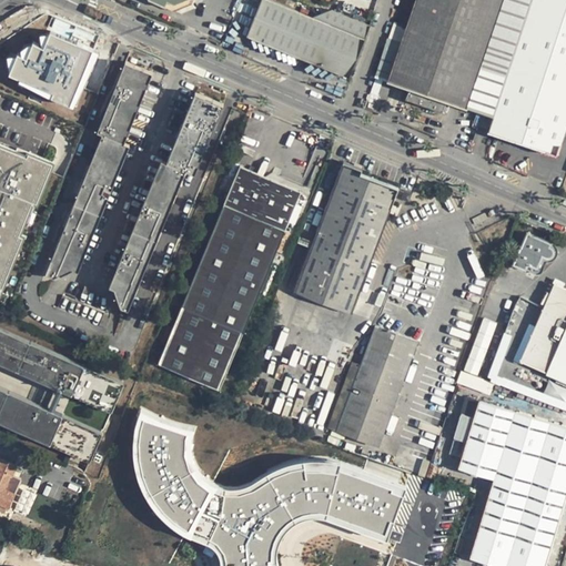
[(145,0),(147,1),(171,11),(190,3),(191,0),(145,0)]
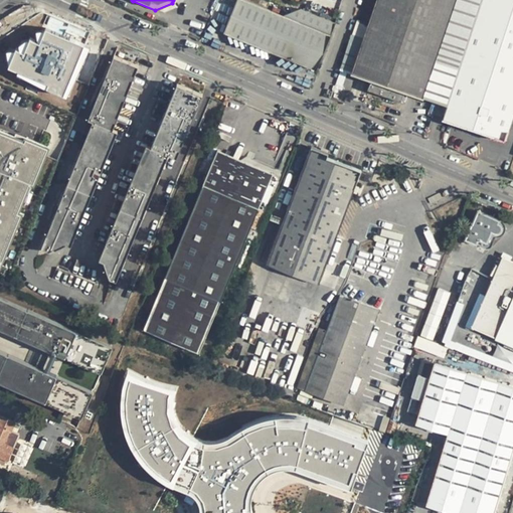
[(237,0),(234,0),(221,34),(315,72),(335,20),(302,8),(280,16),(237,0)]
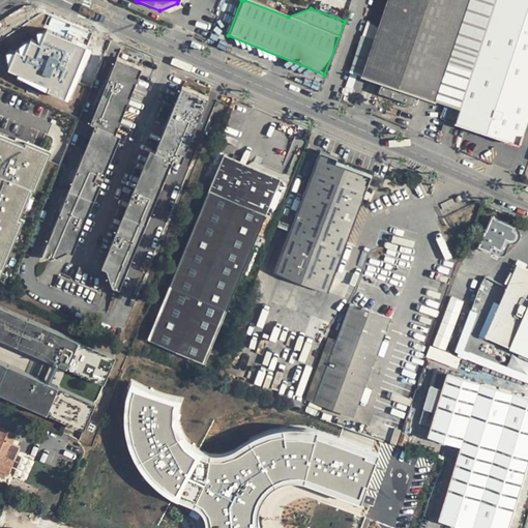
[(527,116),(527,0),(387,0),(380,23),(367,19),(349,74),(360,77),(360,78),(380,85),(377,94),(412,107),(416,94),(435,100),(461,109),(455,124),(519,145),(527,116)]
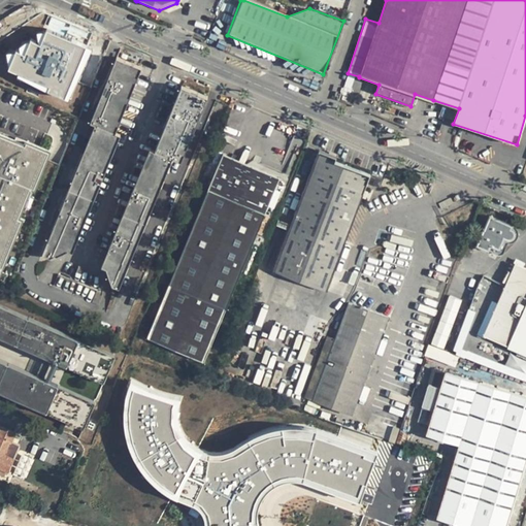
[(46,92),(63,98),(69,84),(72,75),(75,67),(78,61),(83,48),(84,46),(43,30),(42,32),(37,45),(33,43),(27,40),(21,56),(19,55),(12,52),(12,54),(7,66),(5,70),(17,74),(26,78),(33,80),(48,87),(46,92)]
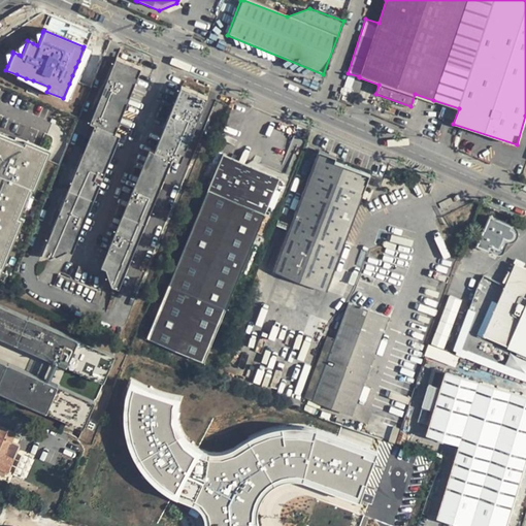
[(33,43),(37,45),(42,32),(40,31),(32,37),(33,43)]
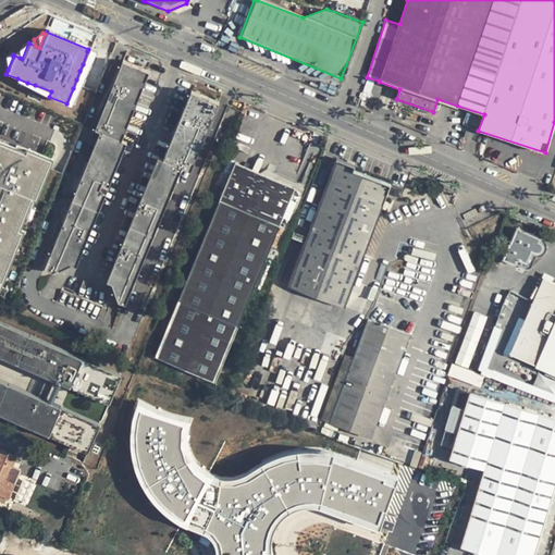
[(20,58),(22,59),(27,45),(19,47),(20,58)]
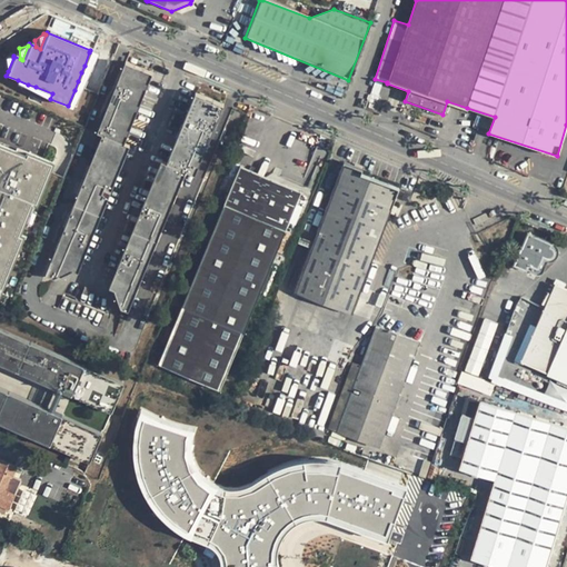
[(89,52),(85,66),(90,68),(96,55),(89,52)]
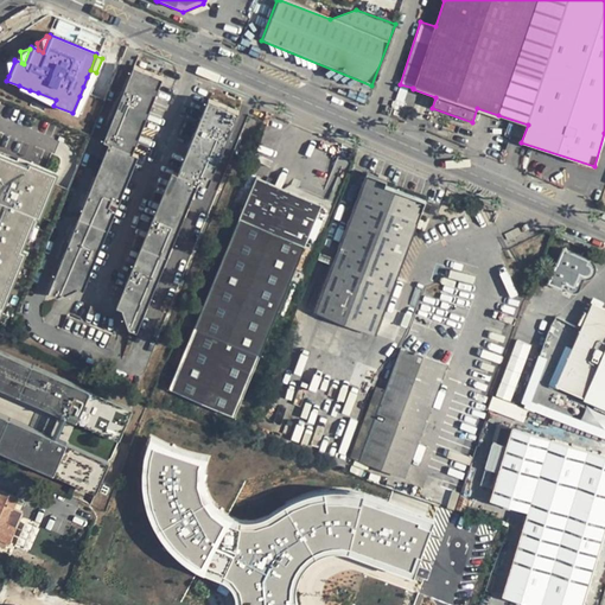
[(8,76),(14,62),(11,61),(2,67),(4,74),(8,76)]
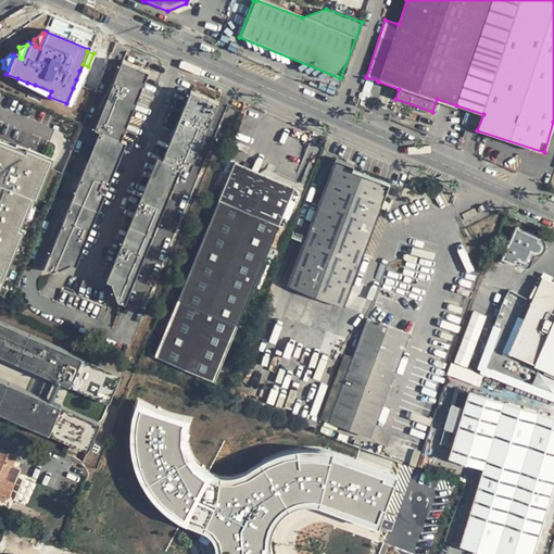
[(120,142),(148,73),(121,62),(92,131),(98,134),(42,271),(52,275),(68,266),(74,268),(124,145),(120,142)]
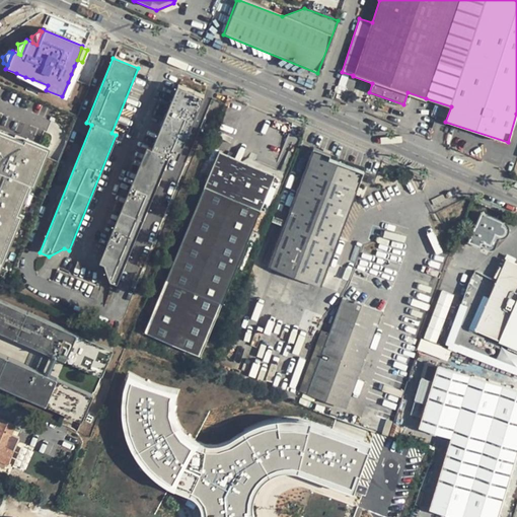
[(74,66),(71,74),(76,76),(79,68),(74,66)]
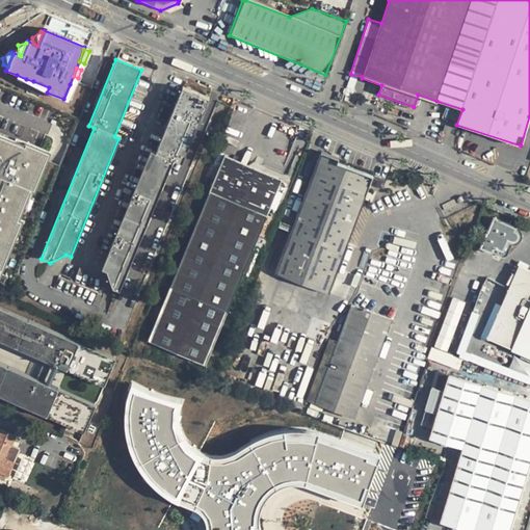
[(15,80),(24,83),(26,79),(17,75),(15,80)]
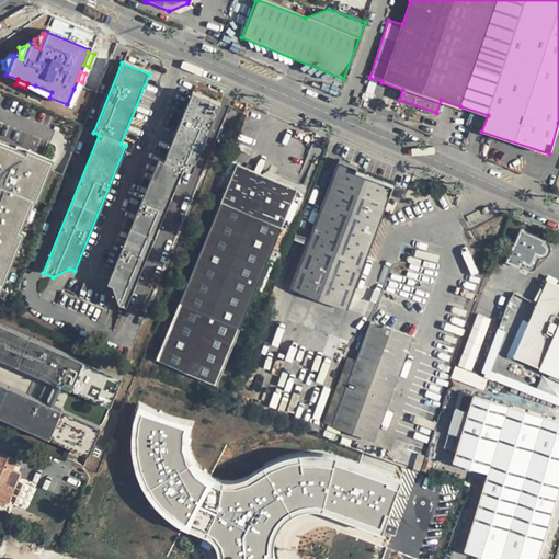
[(35,86),(33,91),(49,98),(52,92),(35,86)]
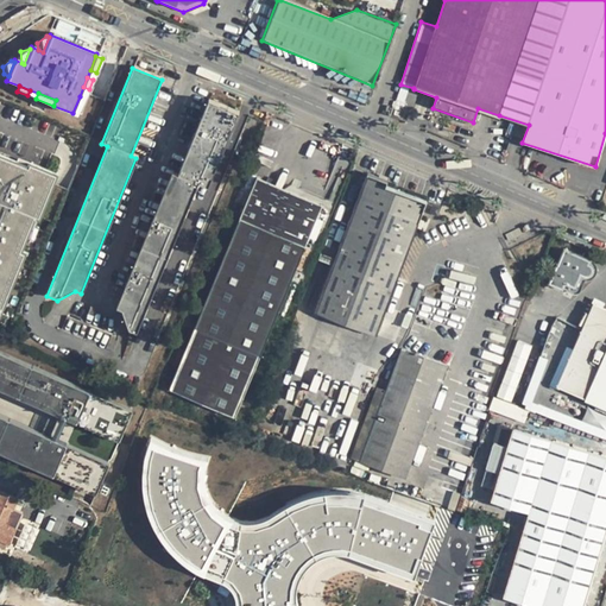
[(80,96),(73,113),(79,115),(86,100),(80,96)]
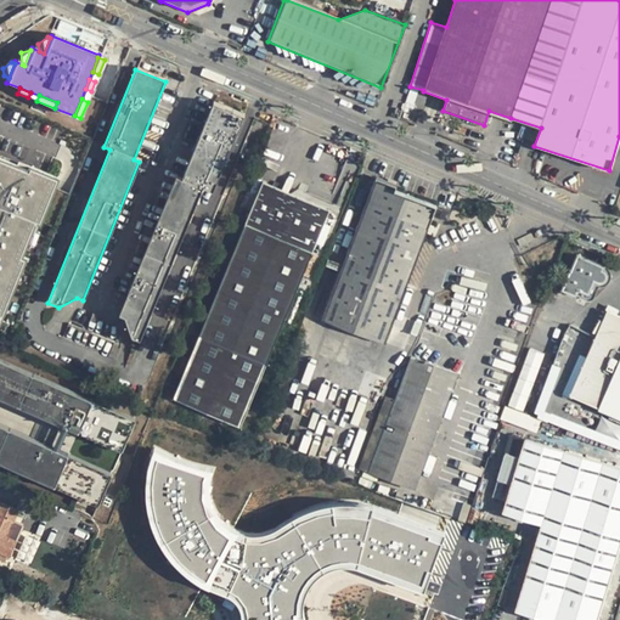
[(174,179),(117,316),(123,319),(131,339),(137,342),(201,190),(210,193),(242,117),(212,103),(180,181),(174,179)]
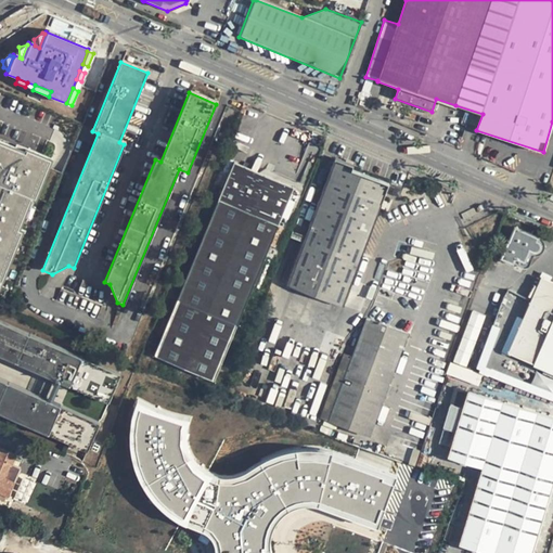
[(0,279),(12,251),(8,249),(22,216),(20,215),(27,196),(30,197),(35,187),(38,188),(44,171),(41,170),(47,158),(27,152),(25,151),(24,154),(0,143),(0,279)]
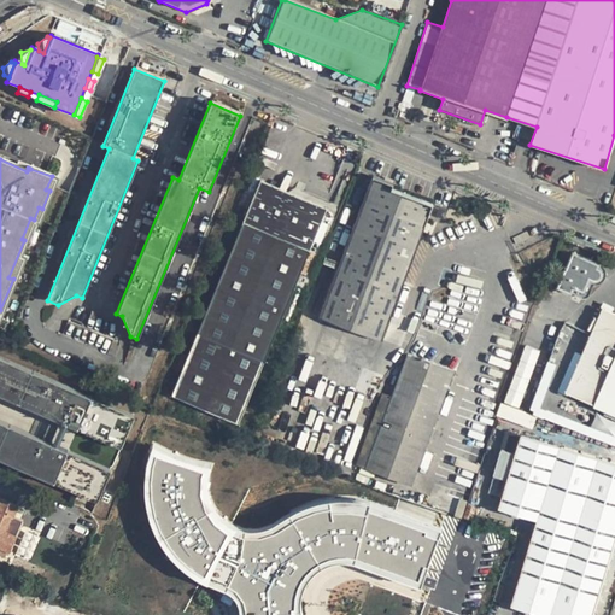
[(391,186),(369,177),(317,318),(380,343),(429,206),(388,191),(391,186)]
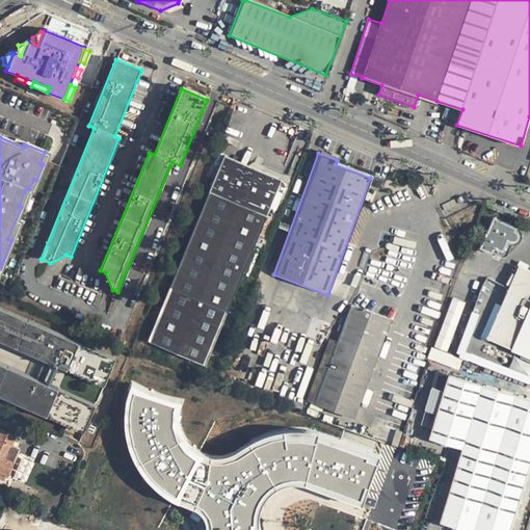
[(249,169),(221,158),(219,163),(247,176),(249,169)]
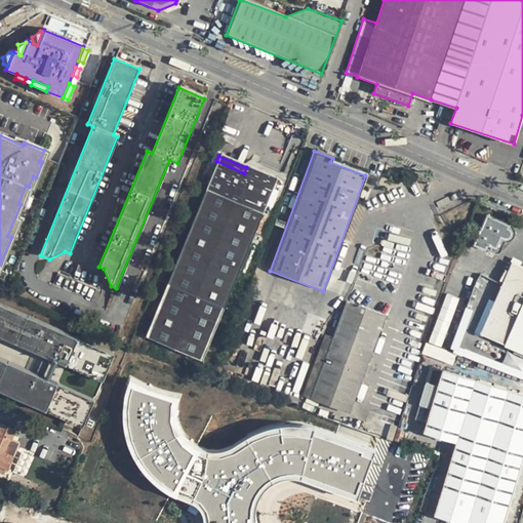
[(244,173),(216,161),(145,337),(201,361),(275,179),(246,167),(244,173)]
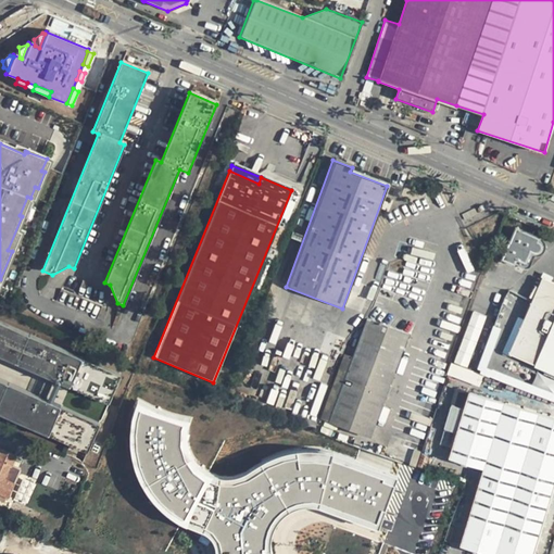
[(510,241),(501,261),(514,266),(516,261),(526,265),(530,253),(533,254),(536,255),(537,255),(540,253),(542,251),(542,250),(542,246),(539,242),(540,239),(516,229),(510,242),(510,241)]
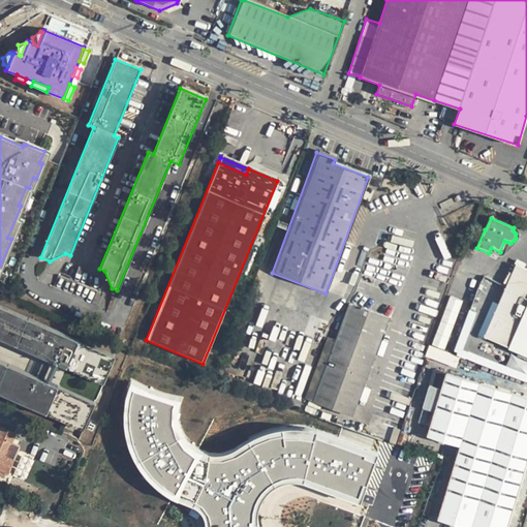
[(508,352),(526,360),(526,272),(516,268),(485,340),(509,351),(508,352)]
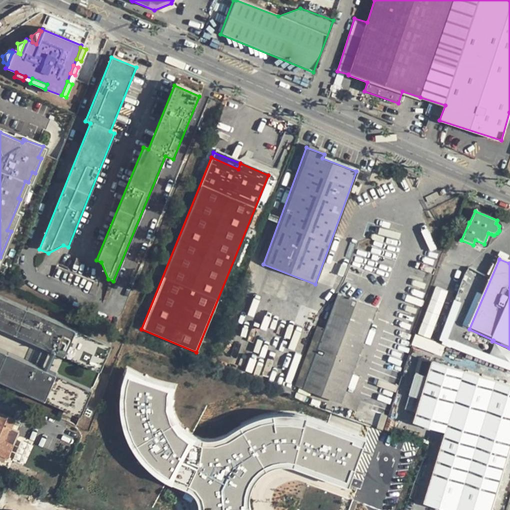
[(96,285),(54,268),(49,280),(94,297),(97,289),(95,288),(96,285)]
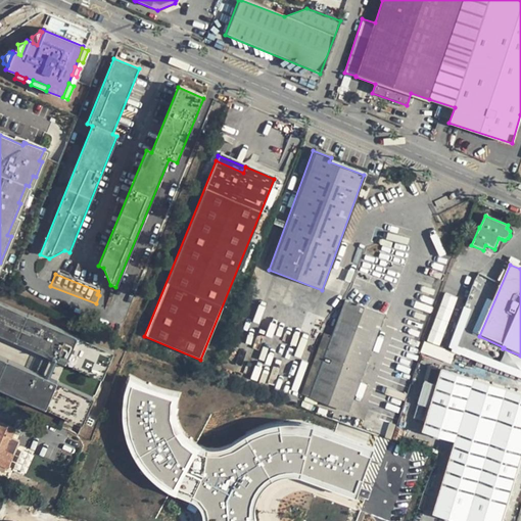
[(437,348),(456,299),(442,294),(425,343),(437,348)]
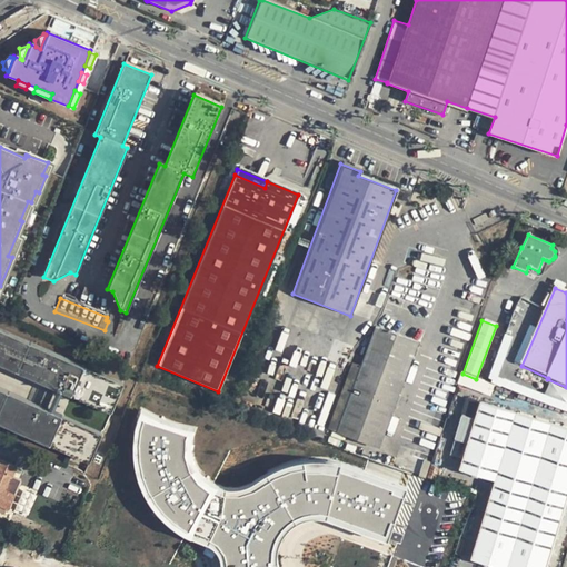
[(376,328),(337,434),(378,449),(417,344),(376,328)]
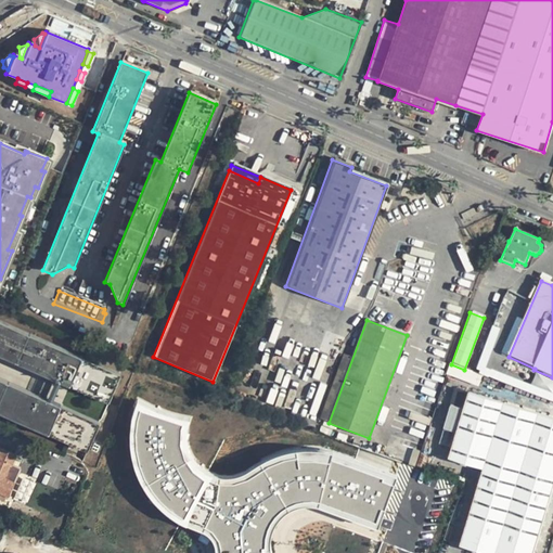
[(0,358),(110,406),(121,376),(0,323),(0,358)]
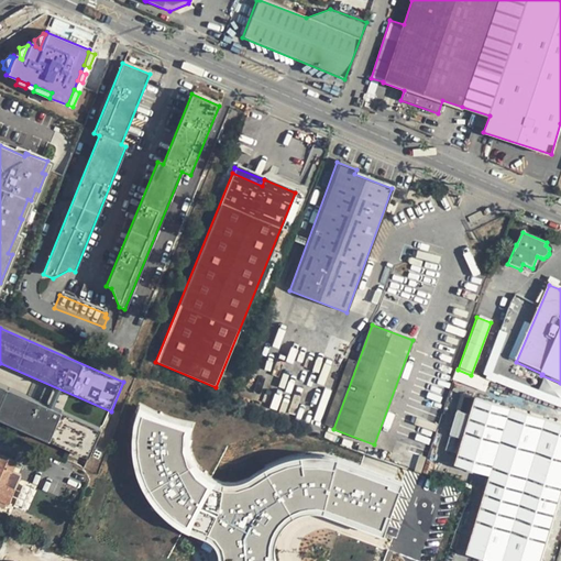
[(216,387),(155,362),(152,369),(213,394),(216,387)]
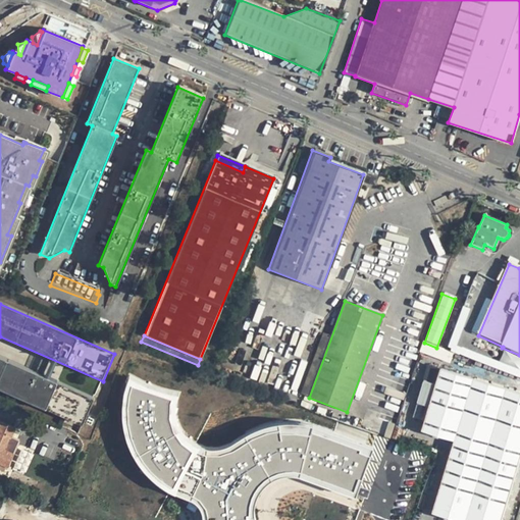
[(456,356),(423,343),(419,354),(452,365),(456,356)]
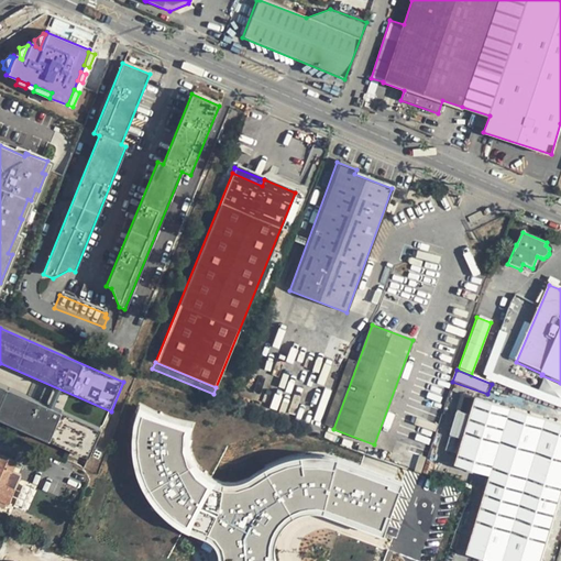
[(0,422),(89,461),(101,431),(0,387),(0,422)]
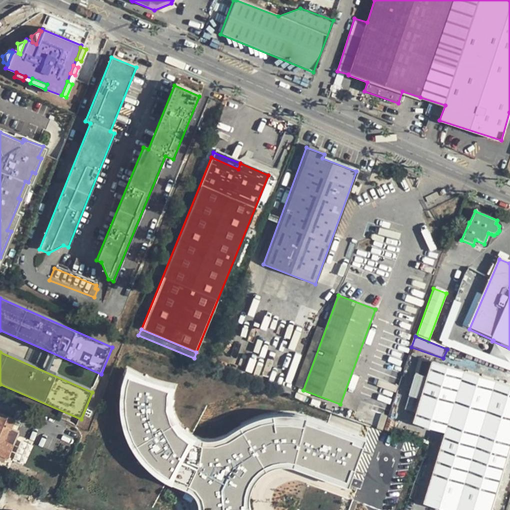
[(492,509),(509,448),(509,387),(431,363),(413,423),(444,433),(423,504),(441,509),(492,509)]
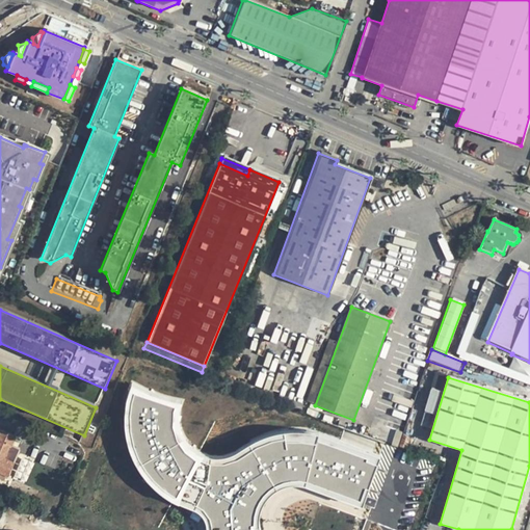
[(300,438),(318,440),(378,460),(379,457),(319,435),(301,433),(286,433),(273,435),(263,439),(249,445),(235,454),(223,458),(211,459),(203,457),(196,454),(189,448),(183,441),(180,432),(179,423),(179,416),(183,403),(173,402),(163,400),(154,397),(144,393),(131,385),(126,403),(124,415),(124,424),(125,435),(128,448),(132,459),(137,468),(143,477),(150,485),(158,493),(164,497),(177,504),(191,510),(202,515),(205,525),(206,529),(259,529),(259,528),(259,517),(264,504),(269,497),(277,491),(285,487),(292,486),(298,486),(307,487),(362,507),(364,502),(303,481),(298,480),(289,481),(282,483),(275,486),(269,491),(264,496),(260,502),(257,508),(255,515),(254,521),(255,528),(255,529),(212,529),(210,519),(203,509),(193,504),(176,497),(160,486),(148,474),(141,465),(133,447),(130,428),(130,409),(133,394),(176,407),(173,416),(173,429),(178,443),(184,451),(195,459),(211,464),(224,464),(238,459),(252,449),(270,441),(285,438),(300,438)]
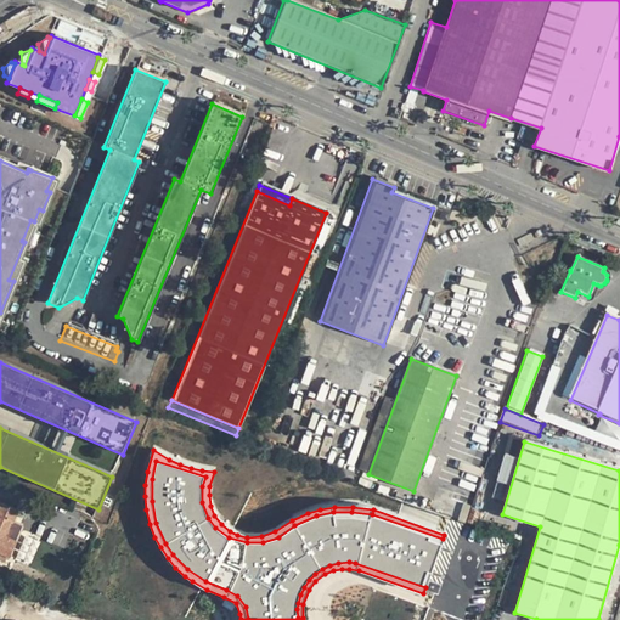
[(505,500),(518,456),(505,452),(491,496),(505,500)]
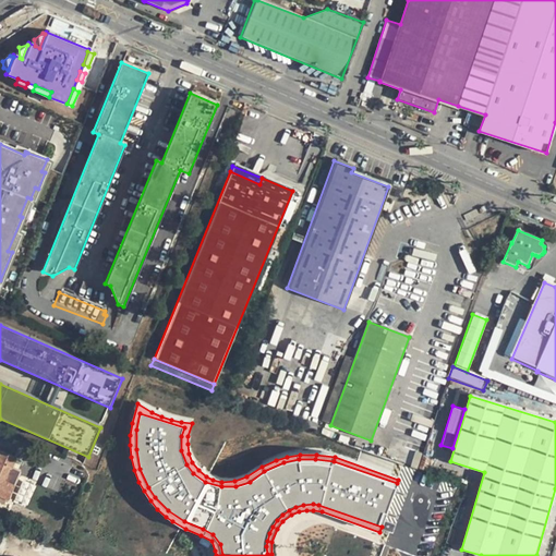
[(318,505),(382,527),(397,483),(334,461),(315,459),(299,459),(283,462),(264,471),(250,482),(236,486),(221,486),(205,482),(193,473),(186,464),(181,450),(181,436),(184,427),(140,413),(136,430),(136,449),(140,469),(148,487),(155,497),(168,510),(184,521),(203,529),(213,534),(220,544),(222,555),(267,555),(267,554),(266,546),(267,541),(269,533),(273,527),(277,520),(282,515),(289,510),(295,507),(303,505),(313,504),(318,505)]
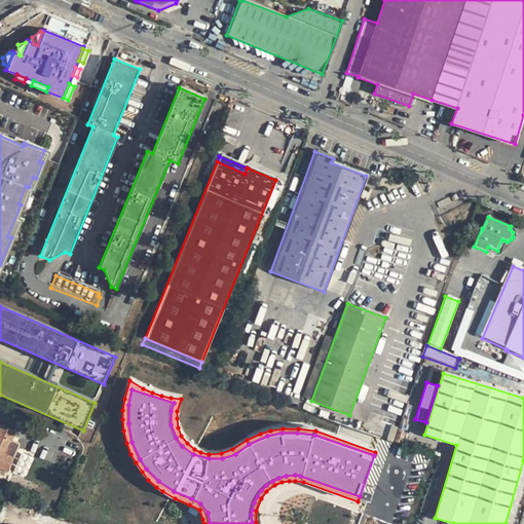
[(0,470),(5,472),(11,458),(13,459),(19,446),(9,442),(13,433),(0,427),(0,470)]
